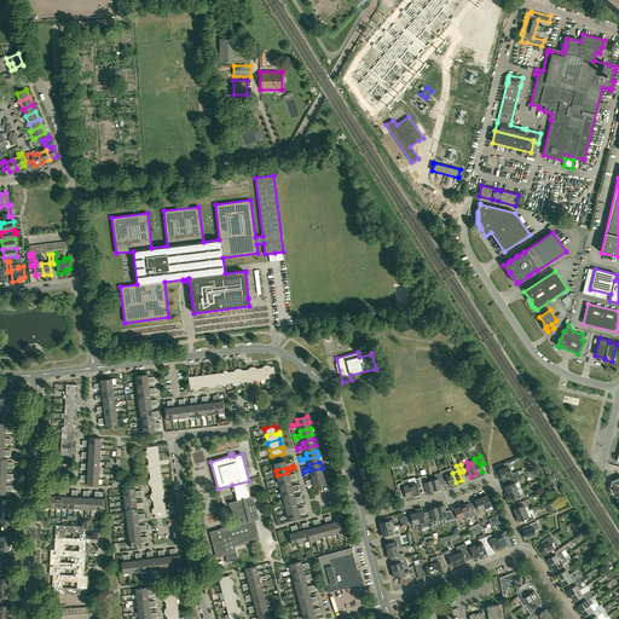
[(509,467),(498,472),(503,481),(520,475),(518,470),(513,473),(510,472),(509,467)]
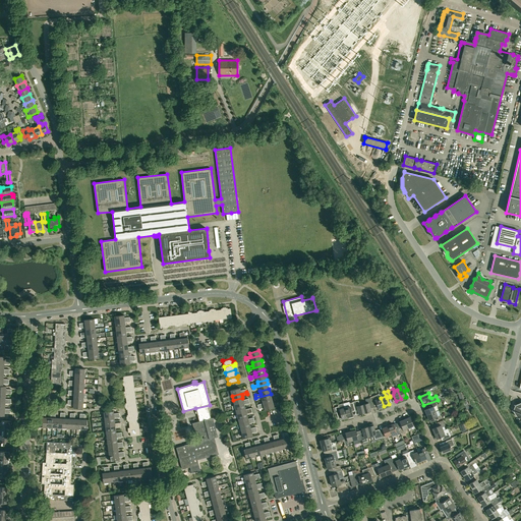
[(379,408),(379,409),(380,409),(382,409),(383,408),(382,407),(384,406),(381,398),(379,394),(377,395),(370,398),(372,404),(375,402),(379,408)]
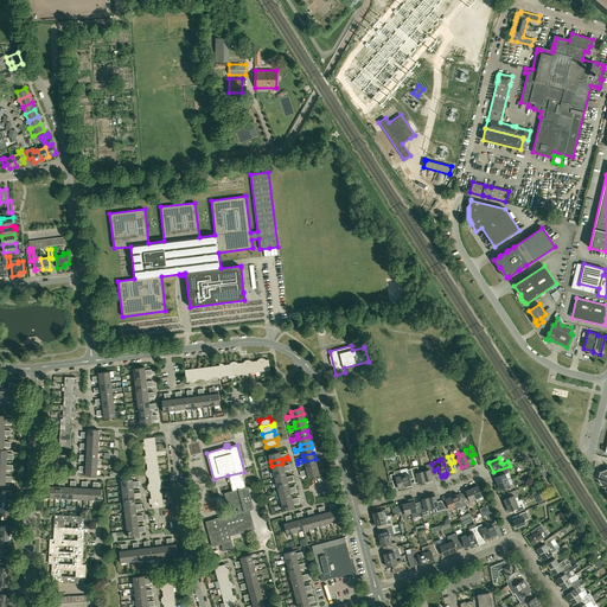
[(301,474),(318,470),(317,464),(306,467),(306,470),(300,472),(301,474)]
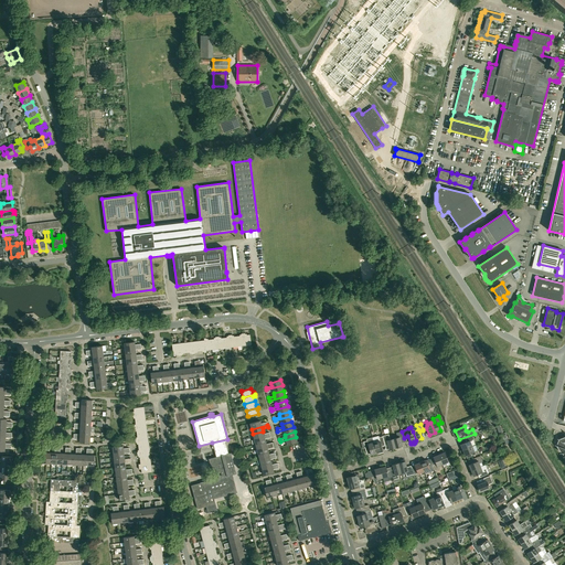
[(404,439),(404,438),(402,432),(396,433),(397,438),(394,438),(396,448),(403,446),(401,440),(404,439)]
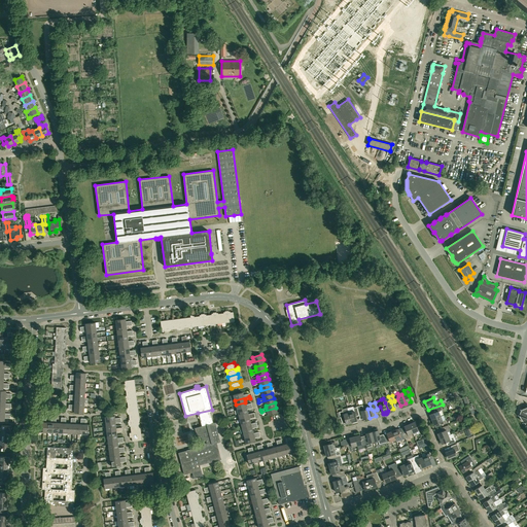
[(367,409),(363,410),(362,405),(357,407),(358,413),(359,415),(361,414),(363,419),(370,418),(367,409)]
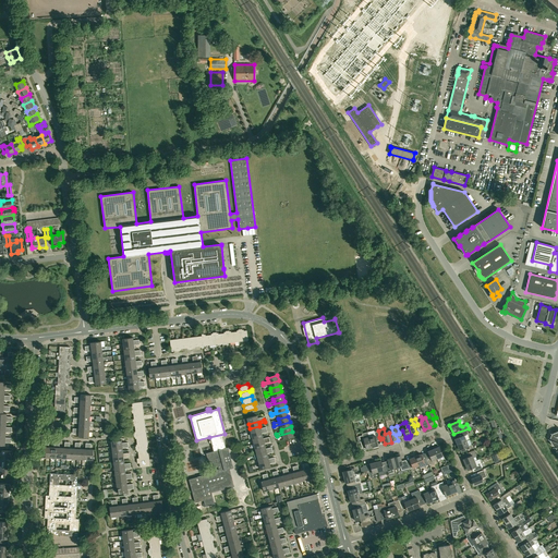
[(253,438),(263,436),(262,434),(267,432),(267,429),(251,434),(253,438)]
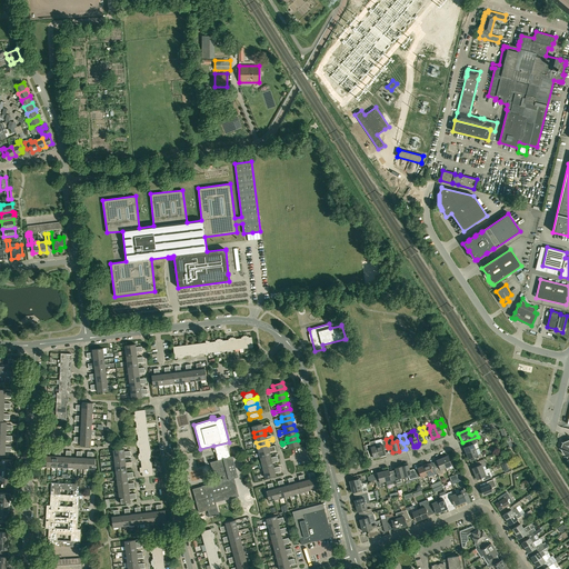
[(387,446),(386,439),(385,438),(379,440),(380,445),(377,446),(379,456),(381,456),(381,457),(386,456),(385,455),(386,455),(383,447),(387,446)]
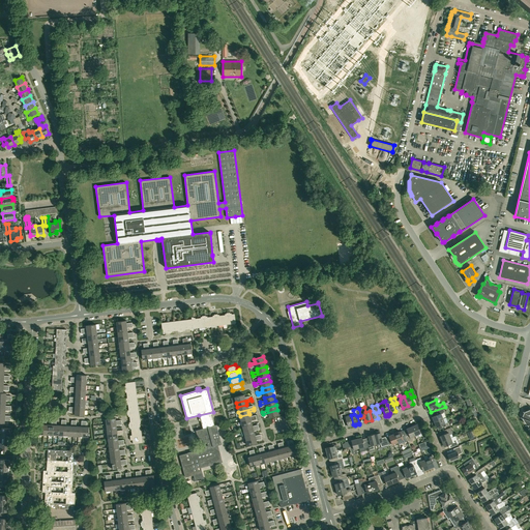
[(434,422),(443,418),(441,413),(444,412),(443,409),(437,411),(438,414),(432,416),(434,422)]
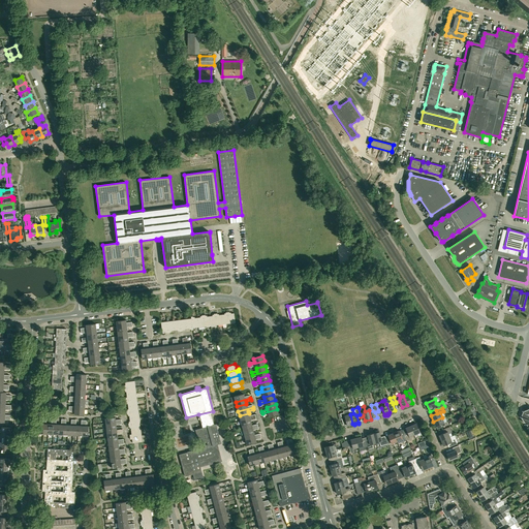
[(214,413),(213,411),(198,414),(199,417),(198,417),(198,421),(200,419),(203,428),(214,425),(212,414),(214,413)]
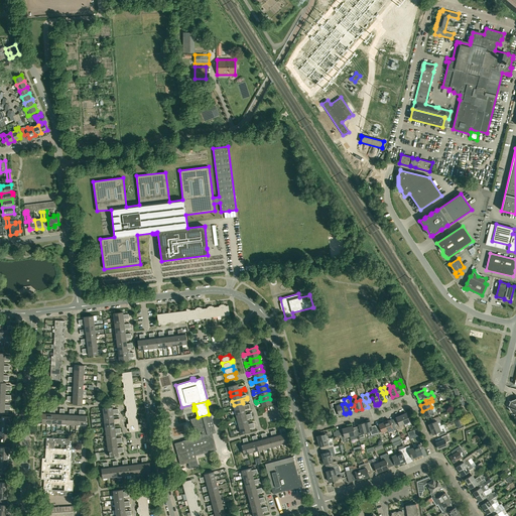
[(342,404),(339,405),(338,402),(332,403),(334,409),(337,408),(339,415),(344,413),(342,404)]
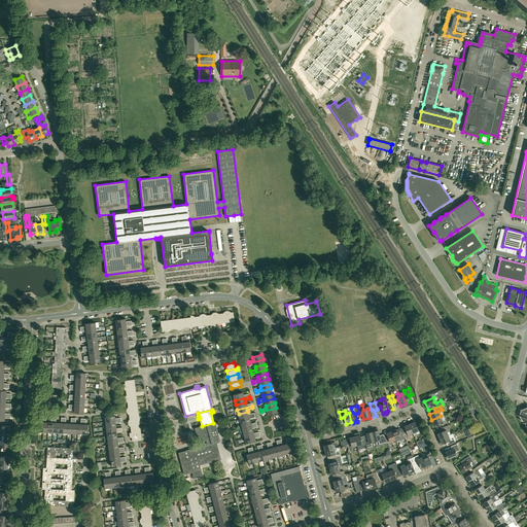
[(241,424),(250,421),(250,419),(255,417),(254,415),(240,419),(241,424)]
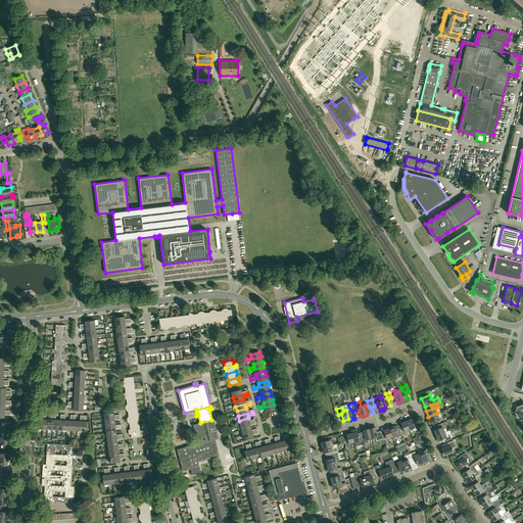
[(437,413),(428,417),(430,422),(436,419),(438,422),(443,420),(442,417),(439,418),(437,413)]
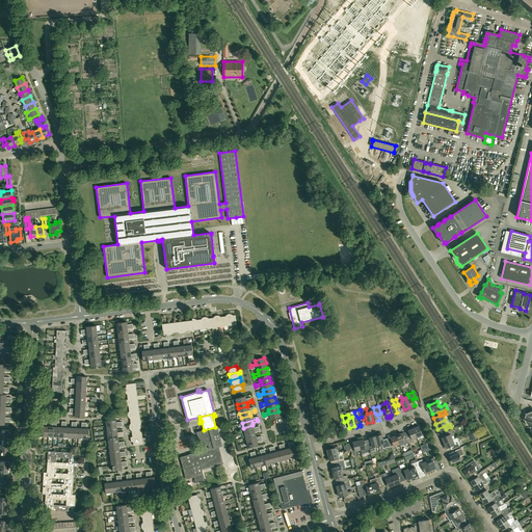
[(201,447),(205,446),(207,450),(180,457),(186,479),(194,477),(195,483),(205,480),(202,470),(223,463),(219,447),(222,446),(217,426),(215,427),(204,430),(196,432),(201,447)]
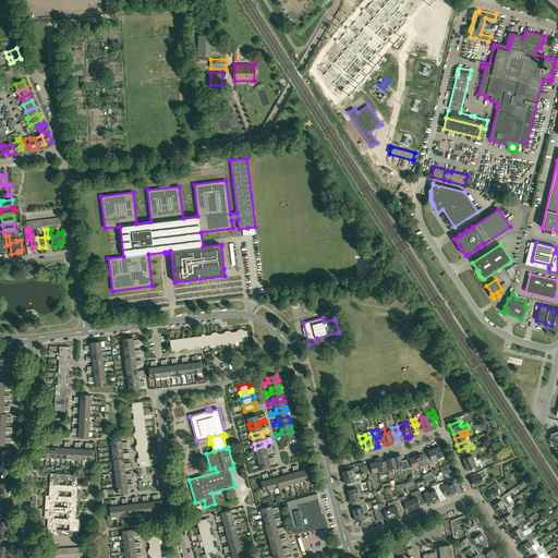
[(445,459),(443,456),(439,447),(434,449),(437,458),(440,457),(441,460),(445,459)]
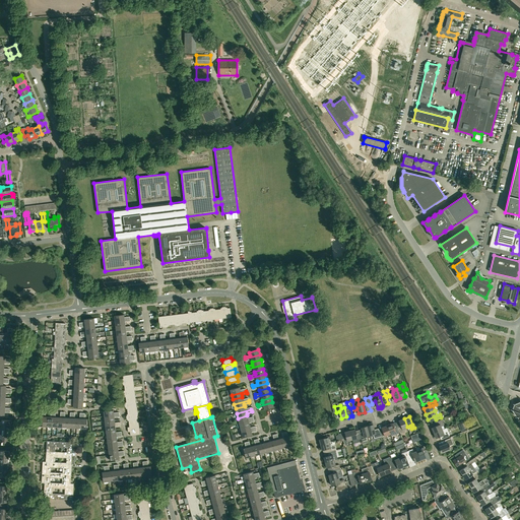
[(240,428),(250,426),(249,423),(254,421),(254,418),(239,423),(240,428)]
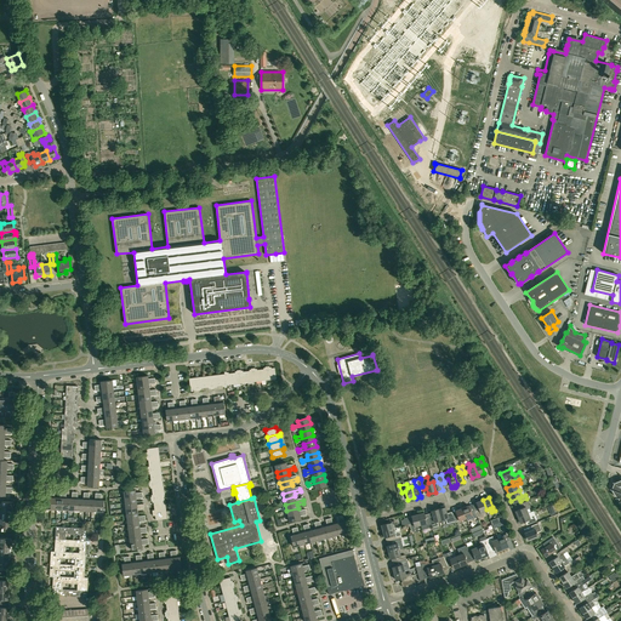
[(484,511),(486,510),(483,500),(476,502),(479,510),(476,511),(477,517),(478,518),(484,516),(485,514),(484,511)]
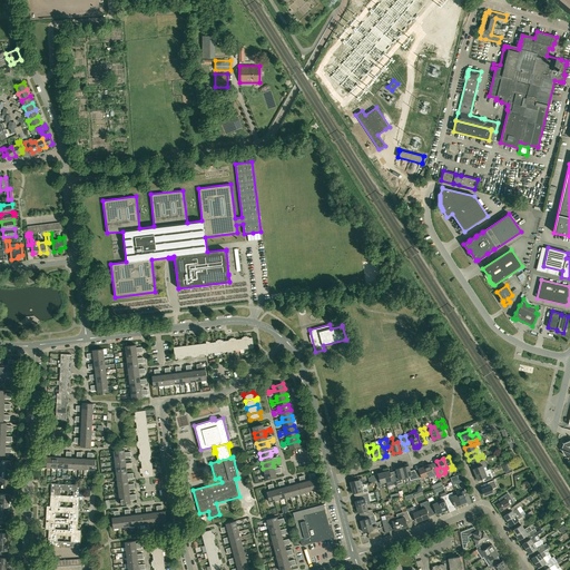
[(487,465),(487,463),(484,460),(478,462),(480,467),(473,469),(475,474),(484,471),(483,468),(487,467),(487,465)]
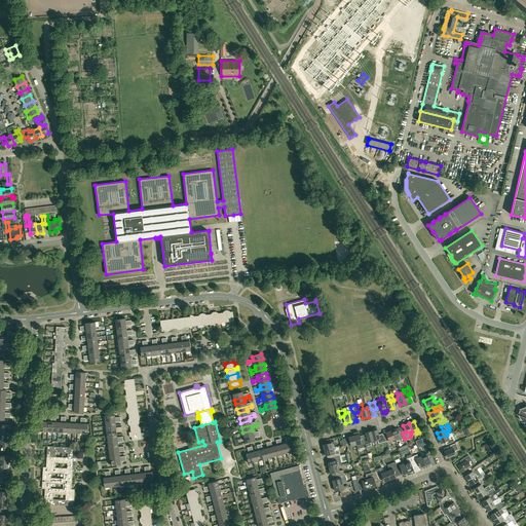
[(140,427),(130,428),(130,431),(128,431),(129,437),(132,437),(132,441),(142,440),(140,427)]
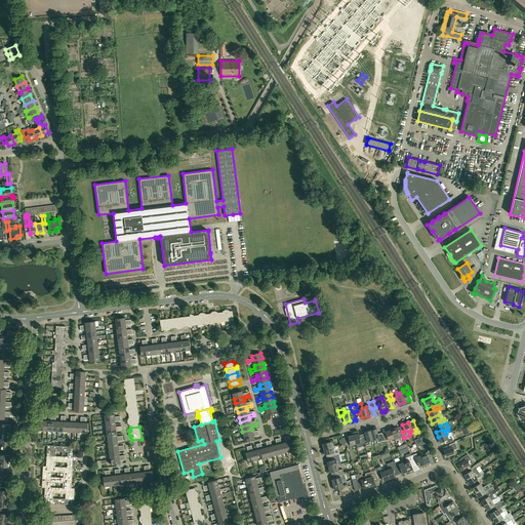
[(385,440),(382,435),(382,434),(378,436),(376,429),(376,427),(372,428),(372,430),(370,430),(373,440),(376,439),(377,442),(385,441),(385,440)]
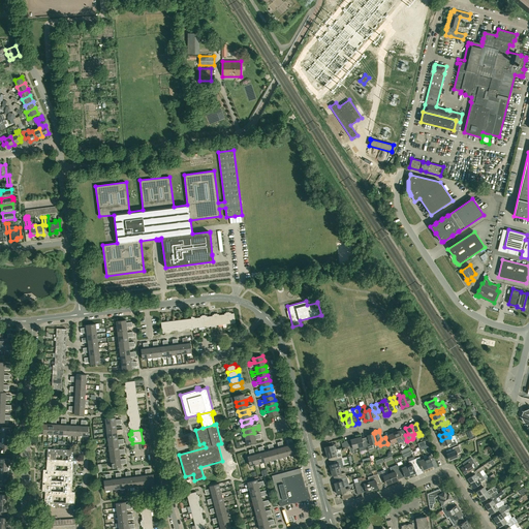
[(406,440),(405,435),(402,437),(399,431),(394,433),(397,441),(400,440),(401,442),(406,440)]
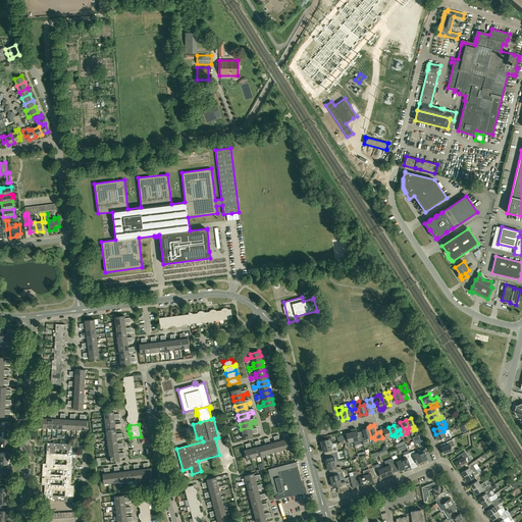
[(367,438),(371,437),(368,427),(363,429),(364,436),(361,436),(363,442),(363,444),(368,441),(367,438)]
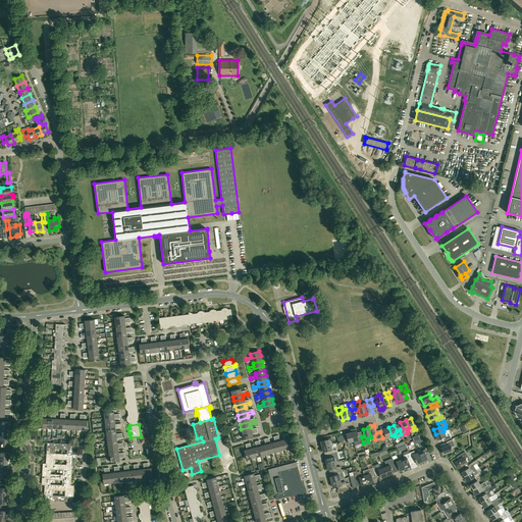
[(386,437),(392,435),(388,427),(382,429),(383,431),(380,432),(382,437),(385,436),(386,437)]
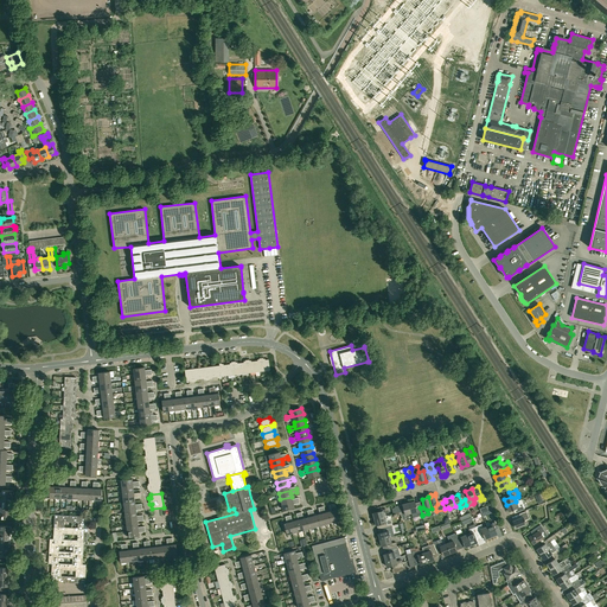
[(299,500),(282,505),(283,511),(294,508),(293,504),(300,503),(299,500)]
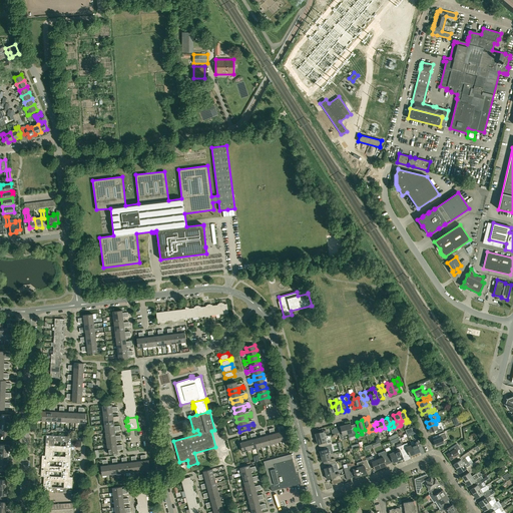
[(357,435),(355,429),(352,430),(351,424),(345,425),(348,434),(351,433),(352,436),(357,435)]
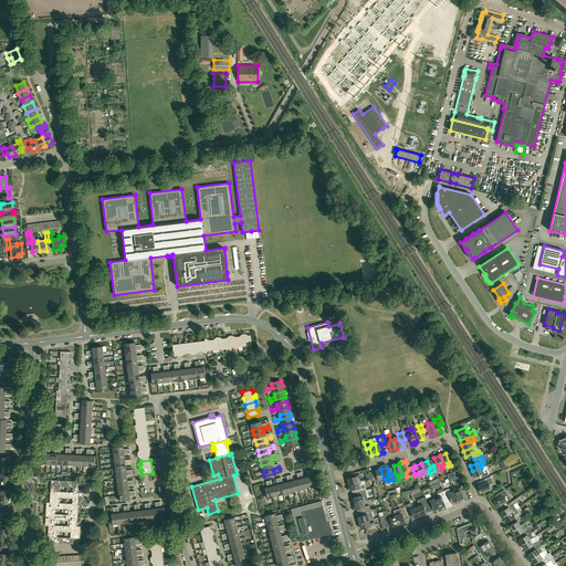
[(481,468),(472,471),(474,477),(481,474),(482,478),(489,475),(488,471),(486,472),(485,470),(482,471),(481,468)]
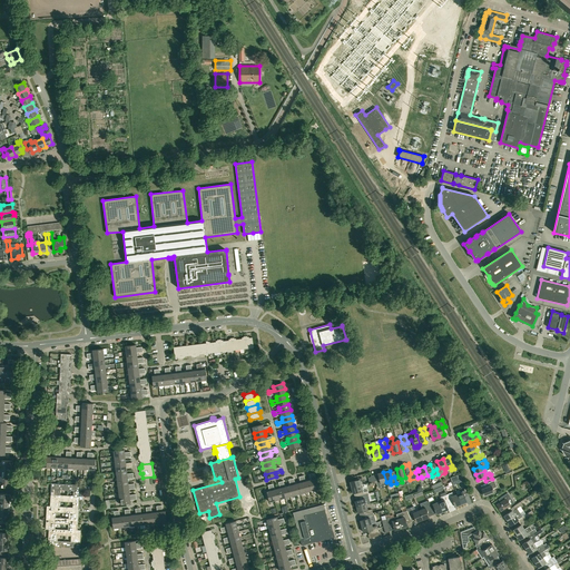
[(381,483),(386,482),(383,472),(377,473),(380,481),(376,481),(377,488),(381,488),(381,483)]
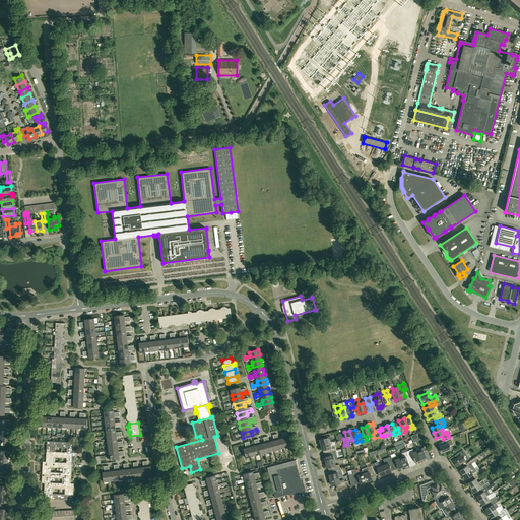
[(284,432),(288,447),(294,445),(290,436),(288,437),(286,432),(284,432)]
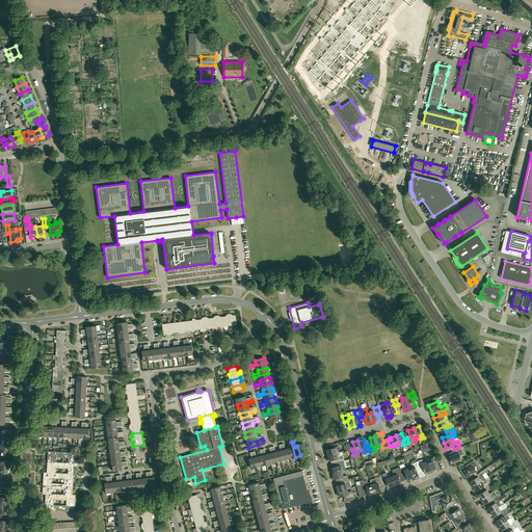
[(290,458),(288,449),(285,449),(284,444),(282,445),(286,459),(290,458)]
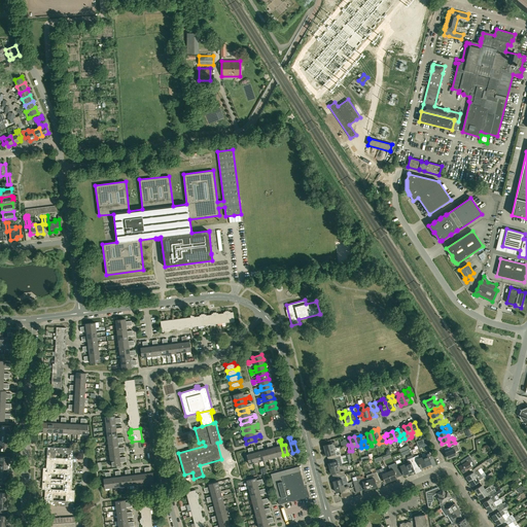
[(325,451),(336,448),(335,442),(331,443),(332,443),(323,446),(322,446),(323,450),(324,449),(325,451)]
